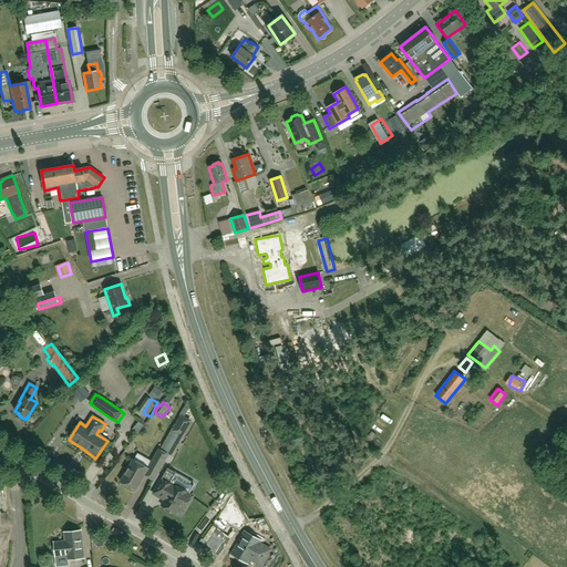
[(182,416),(174,431),(182,435),(191,421),(182,416)]
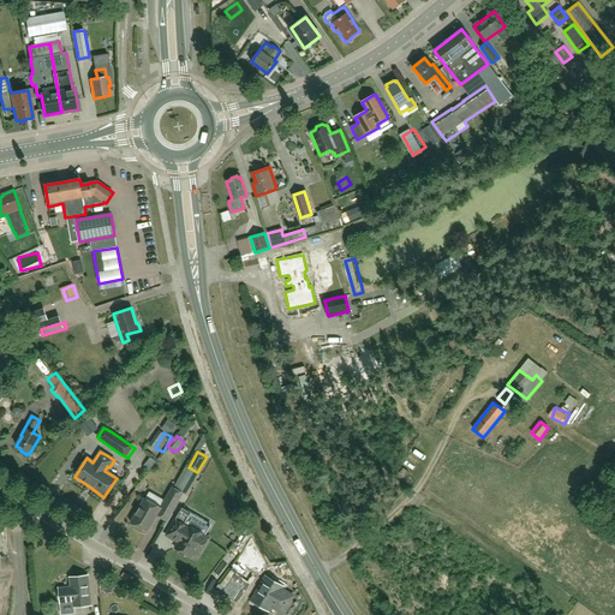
[(173,488),(163,505),(173,509),(183,493),(173,488)]
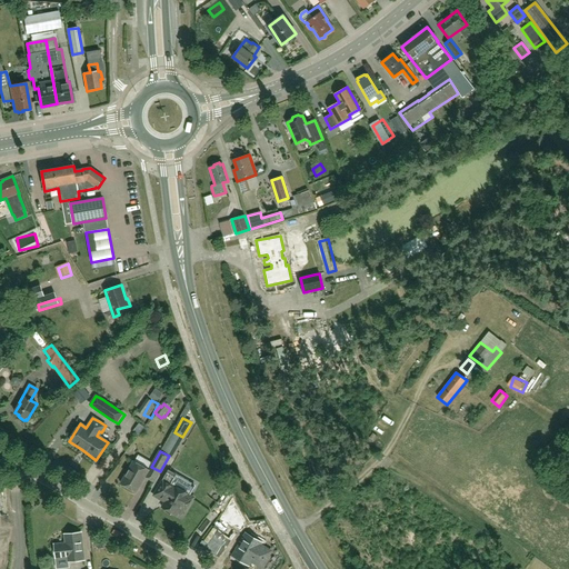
[(146,477),(153,481),(160,471),(151,467),(149,470),(133,461),(121,483),(136,492),(146,477)]
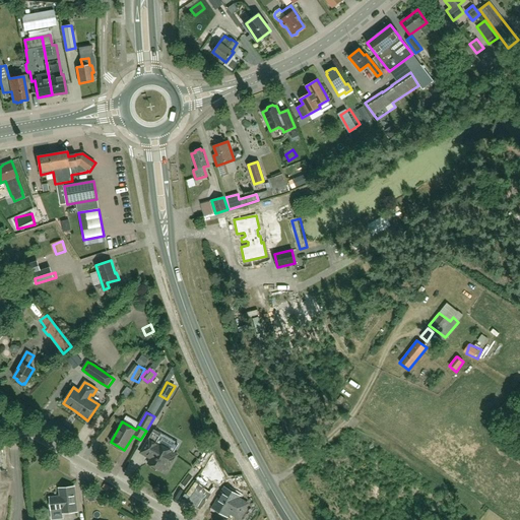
[(157,469),(160,471),(164,466),(169,469),(172,465),(177,455),(174,453),(172,452),(153,442),(158,434),(153,431),(148,439),(140,453),(150,459),(147,463),(151,465),(151,467),(155,470),(157,469)]
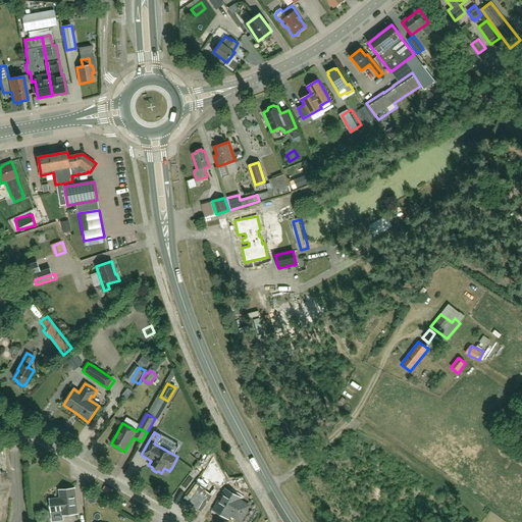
[(203,446),(195,460),(199,463),(208,449),(203,446)]
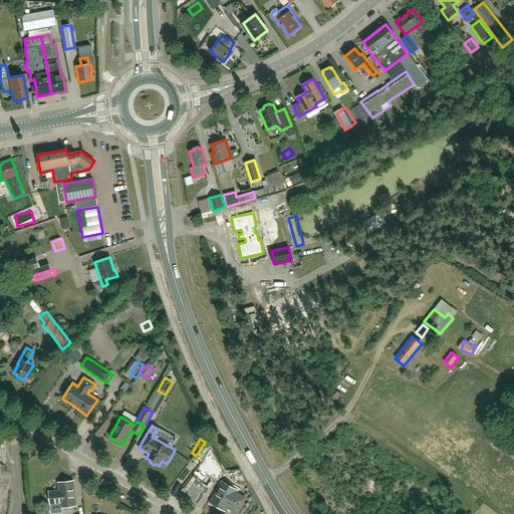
[(220,472),(213,459),(205,473),(216,479),(220,472)]
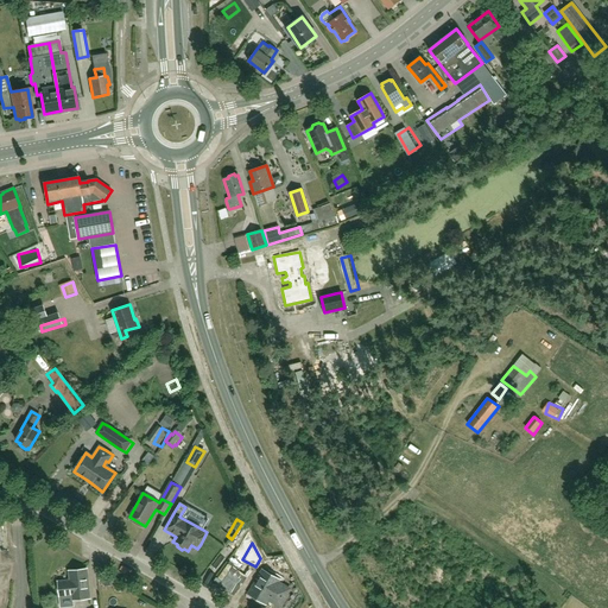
[(87,574),(84,574),(83,569),(69,571),(70,581),(58,582),(59,597),(73,595),(73,600),(89,599),(87,574)]
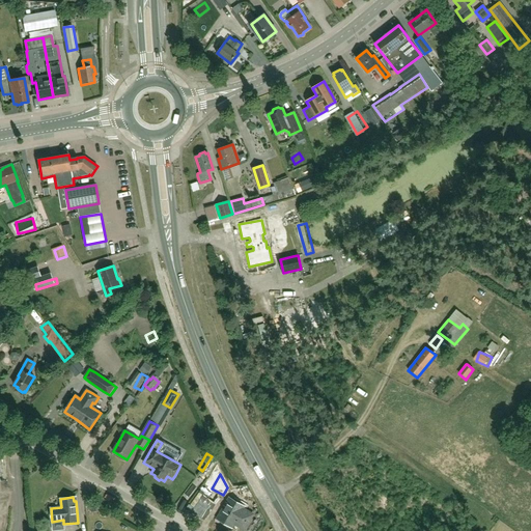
[(232,528),(244,507),(228,499),(217,519),(232,528)]
